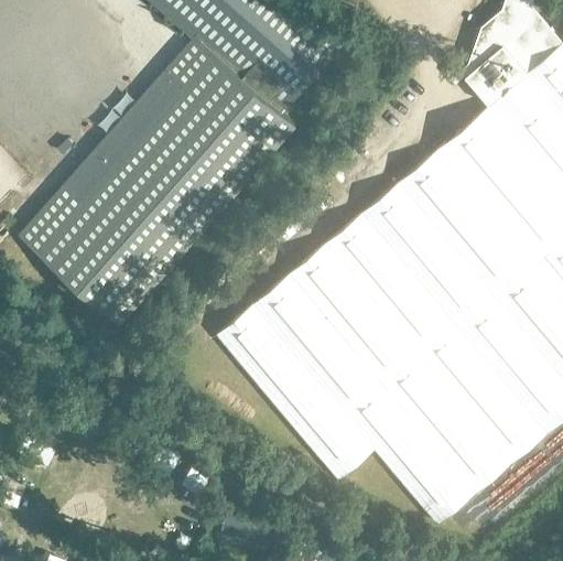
[(149,0),(192,38),(280,116),(344,42),(295,0),(149,0)]
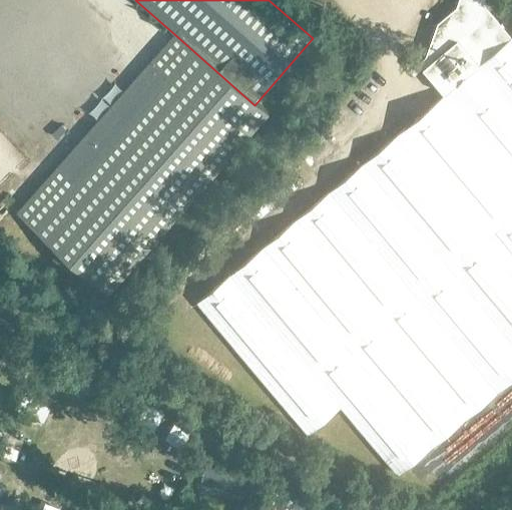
[(459,0),(456,10),(451,27),(444,32),(438,58),(423,71),(445,97),(329,193),(196,305),(308,437),(341,410),(398,478),(497,395),(511,382),(511,40),(483,6),(484,0),(459,0)]
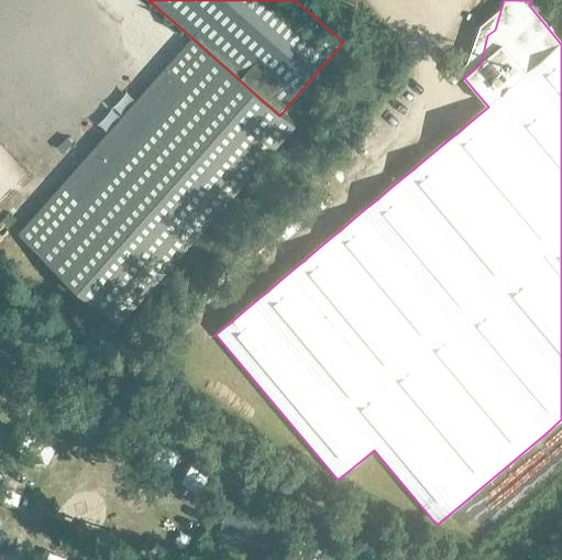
[(279,116),(191,37),(18,235),(120,326),(295,129),(279,116)]
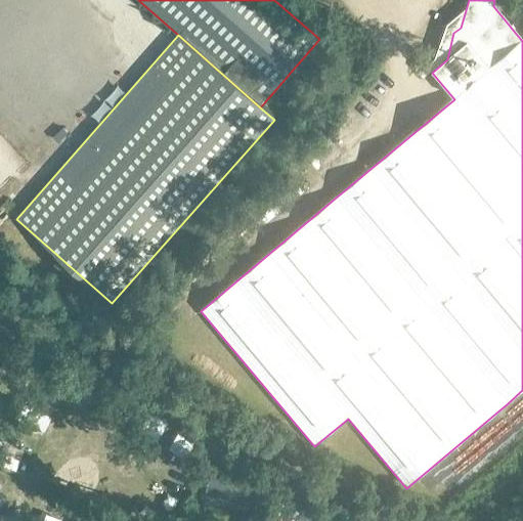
[(62,129),(52,138),(58,144),(69,135),(62,129)]
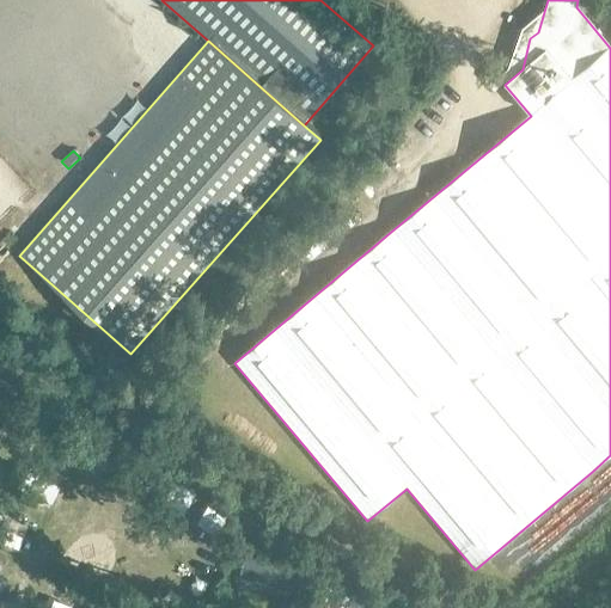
[(71,301),(63,308),(79,324),(86,315),(71,301)]
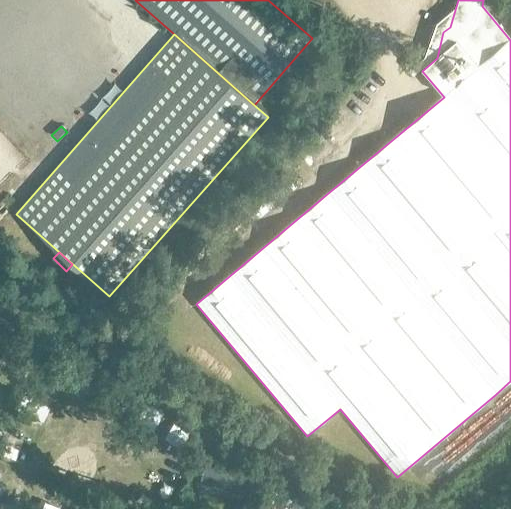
[(208,471),(204,485),(246,498),(250,483),(208,471)]
